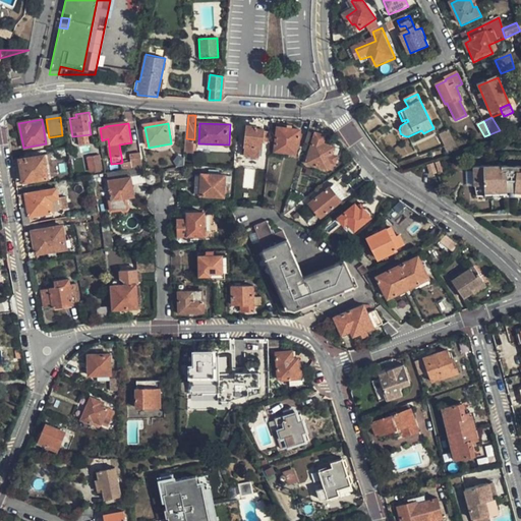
[(248,125),(246,158),(262,158),(263,149),(265,149),(265,141),(271,142),(272,130),(257,129),(257,126),(248,125)]
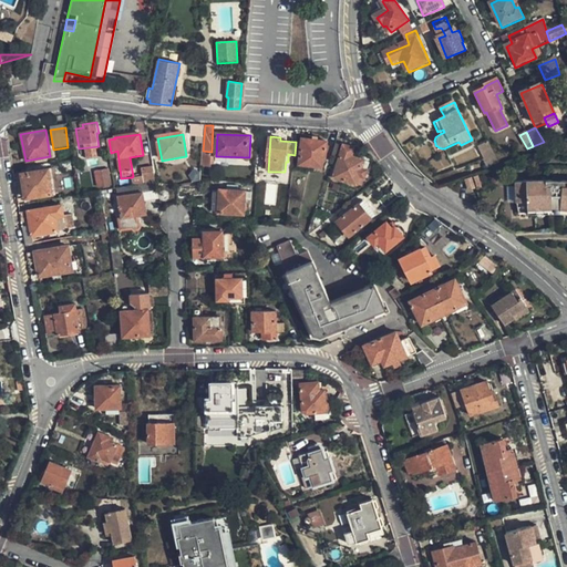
[(301,164),(325,167),(326,156),(328,156),(329,141),(305,138),(301,164)]
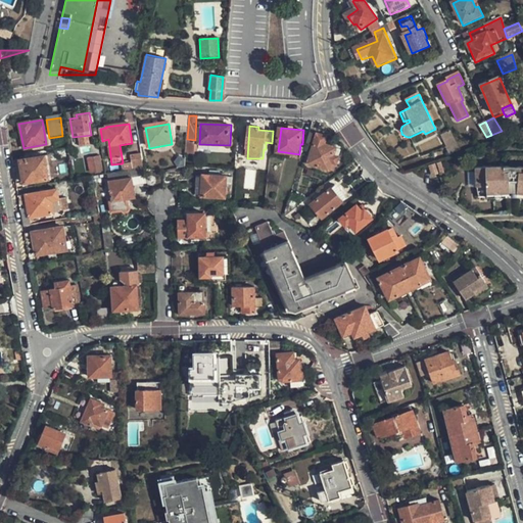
[(441,135),(446,148),(456,144),(449,131),(441,135)]
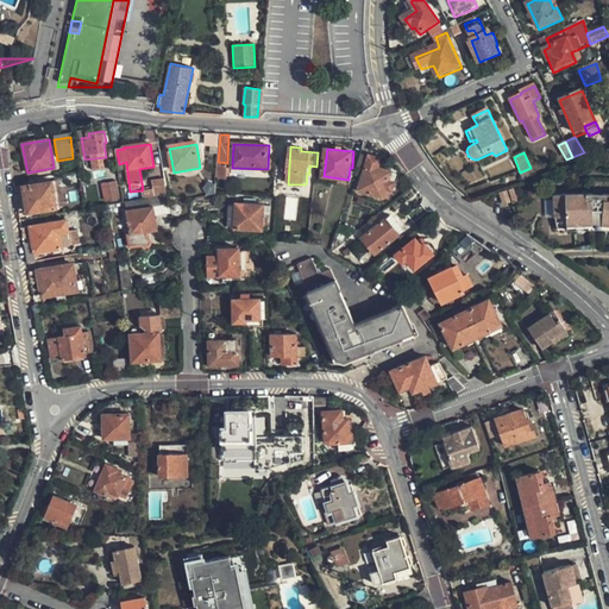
[(359,190),(383,198),(387,189),(391,190),(397,174),(378,168),(381,161),(371,158),(359,190)]
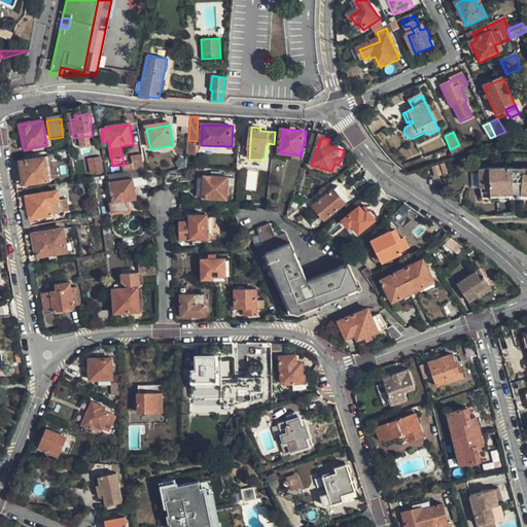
[(90,157),(92,173),(102,171),(100,155),(90,157)]
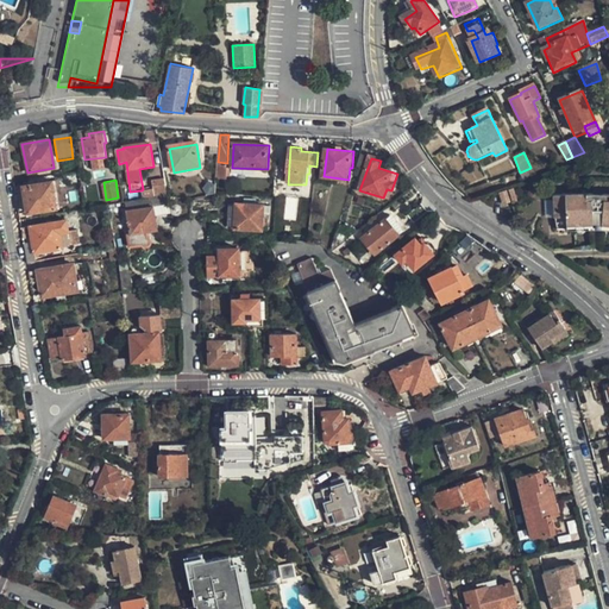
[(163,180),(150,182),(151,188),(143,189),(142,190),(143,200),(152,199),(165,196),(163,180)]
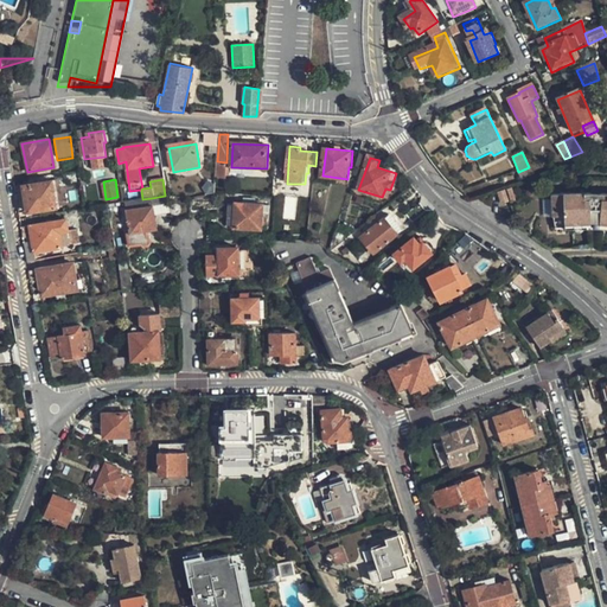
[(51,181),(23,186),(25,198),(16,199),(19,218),(31,217),(30,211),(56,208),(52,190),(51,181)]
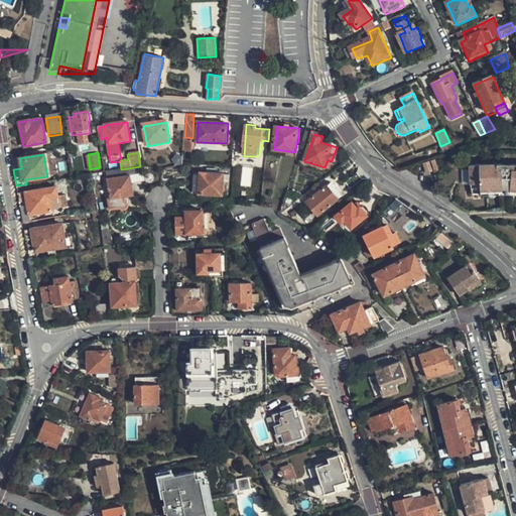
[(423,163),(426,172),(433,170),(430,160),(423,163)]
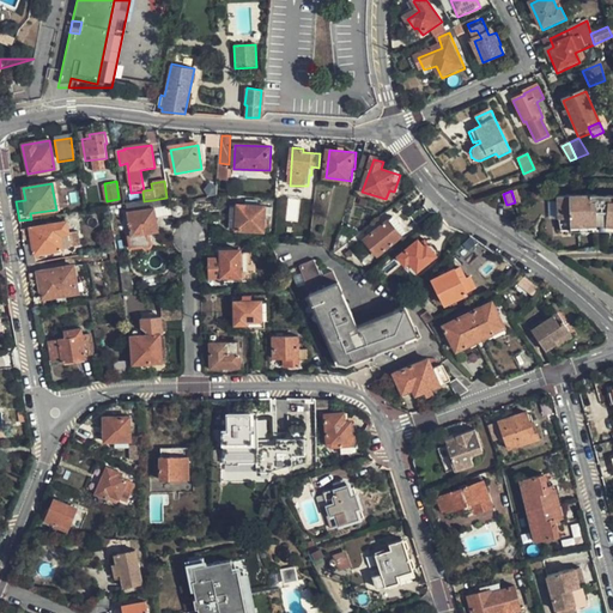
[(557,193),(560,226),(569,225),(569,228),(577,228),(577,225),(586,225),(586,228),(595,226),(595,225),(606,225),(606,228),(612,228),(612,192),(610,192),(594,190),(557,193)]
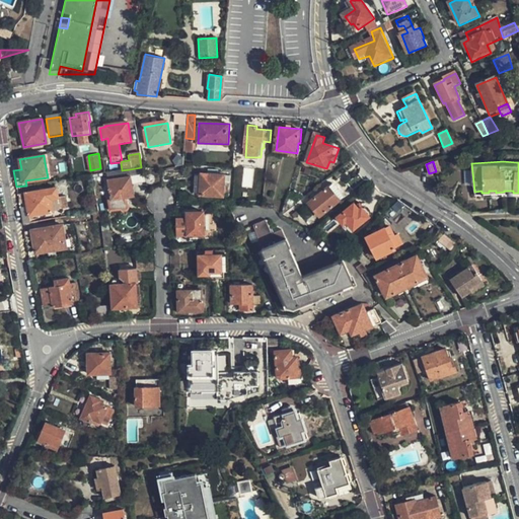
[(242,188),(252,188),(253,168),(243,168),(242,188)]
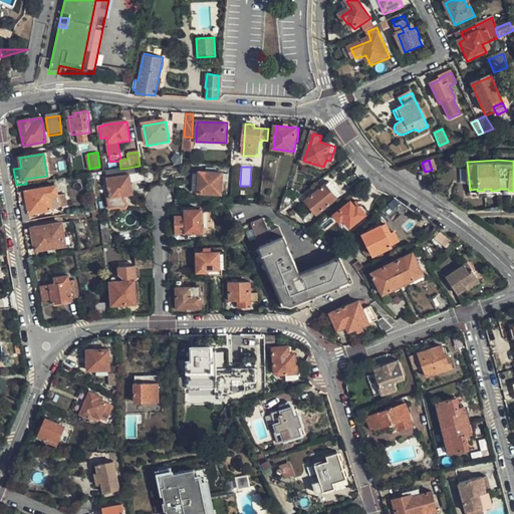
[(222,194),(223,173),(200,172),(200,174),(194,174),(194,192),(199,192),(199,194),(222,194)]
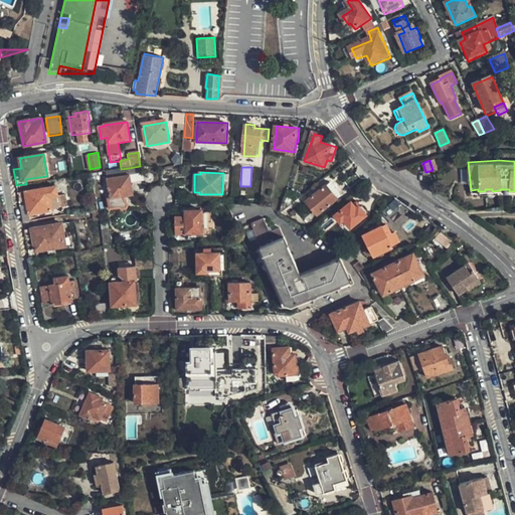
[(356,174),(345,182),(349,188),(361,180),(356,174)]
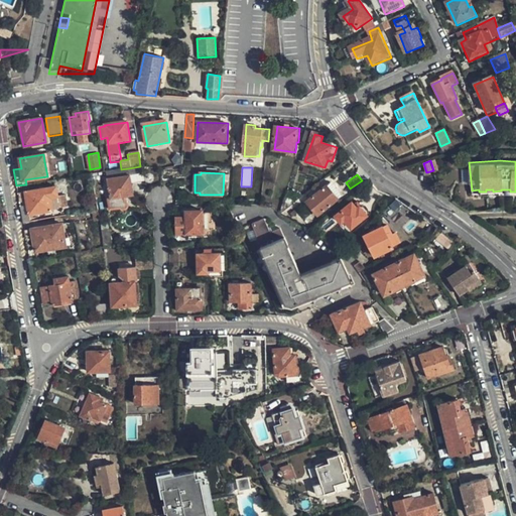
[(129,176),(107,179),(110,198),(106,199),(108,211),(128,208),(128,204),(126,204),(125,198),(133,197),(129,176)]
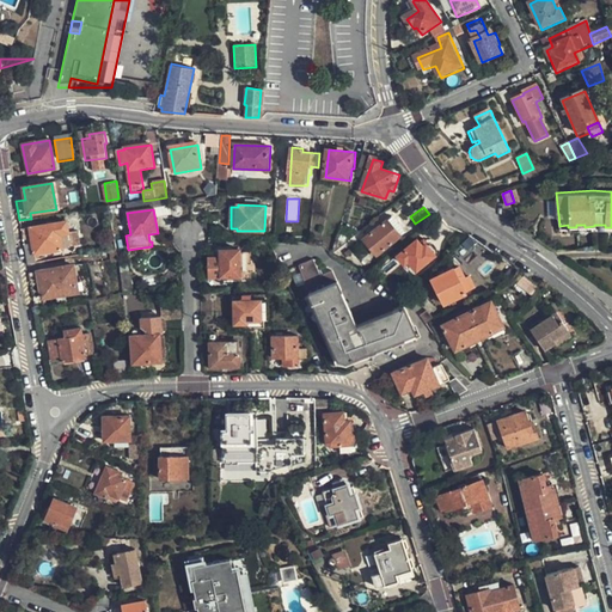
[(375,255),(405,233),(392,216),(363,238),(375,255)]
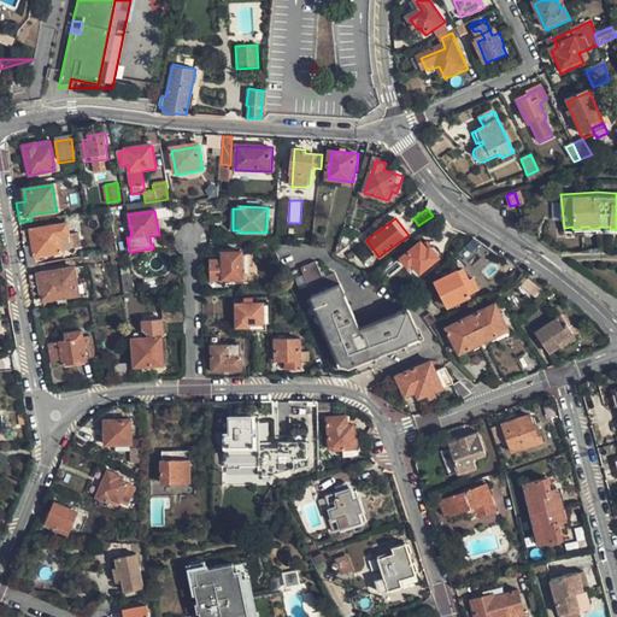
[(30,230),(34,256),(70,251),(68,236),(66,224),(30,230)]
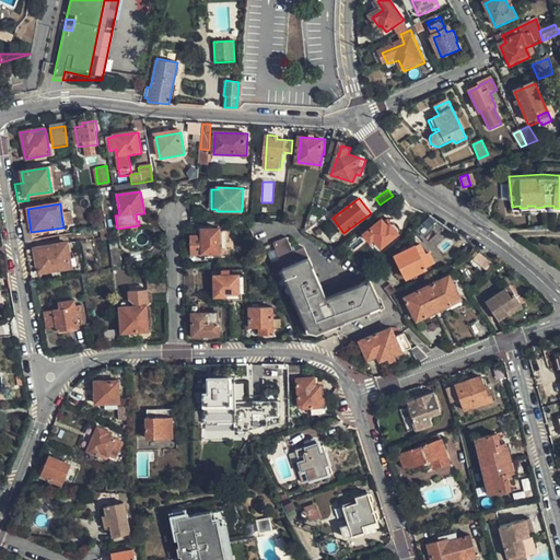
[(61,214),(63,228),(74,225),(72,212),(61,214)]
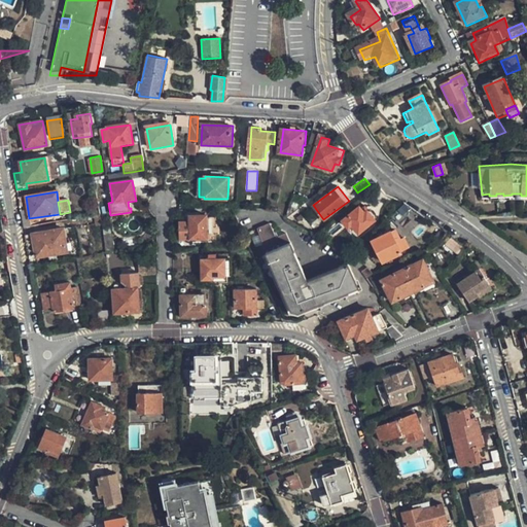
[(396,227),(414,211),(417,210),(407,204),(406,202),(388,217),(396,227)]
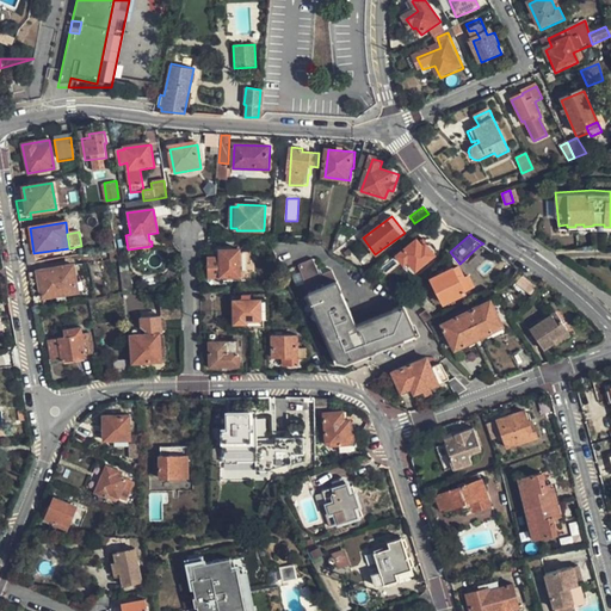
[(414,269),(434,254),(432,253),(433,252),(434,250),(431,245),(429,245),(426,246),(426,245),(423,246),(418,239),(396,254),(403,264),(408,260),(414,269)]
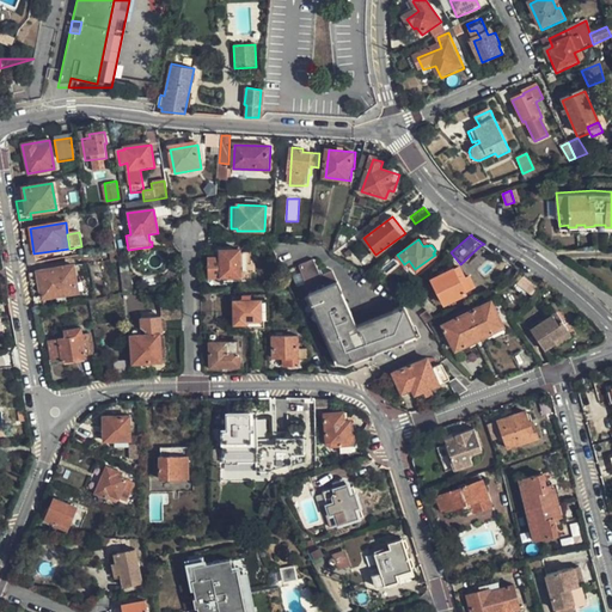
[(206,257),(206,267),(208,267),(208,277),(227,276),(227,281),(250,280),(249,250),(238,251),(238,249),(219,250),(219,257),(206,257)]
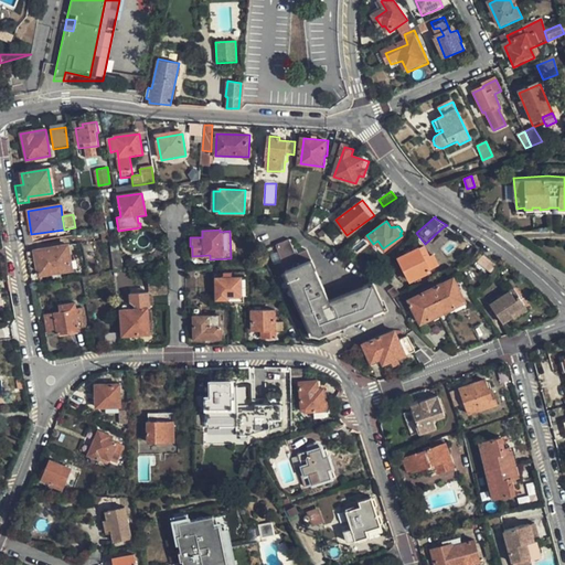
[(398,301),(395,296),(400,294),(402,292),(404,291),(398,288),(397,287),(387,280),(382,278),(330,299),(308,249),(294,255),(288,242),(277,247),(313,336),(398,301)]
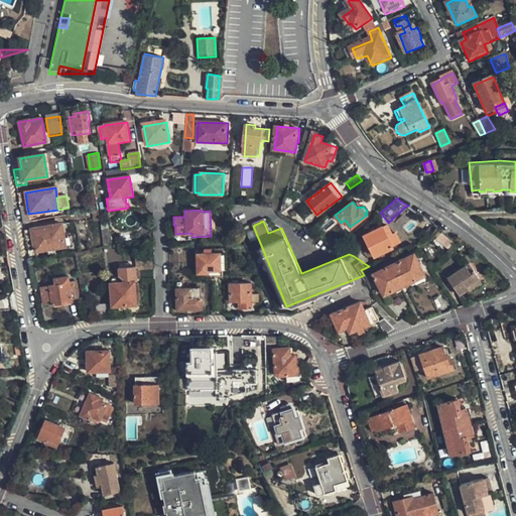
[(395,244),(385,224),(367,232),(376,253),(395,244)]
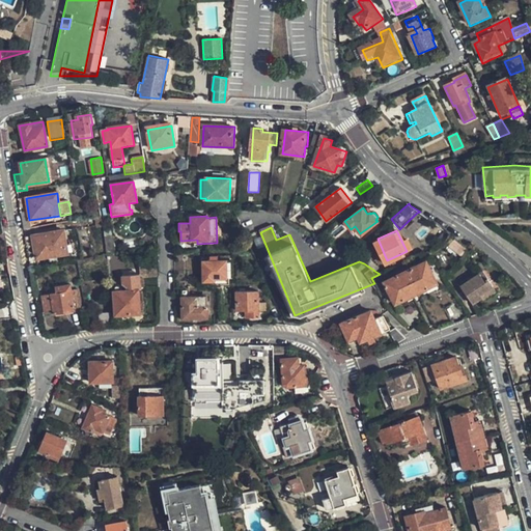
[(31,236),(34,258),(66,253),(63,231),(31,236)]
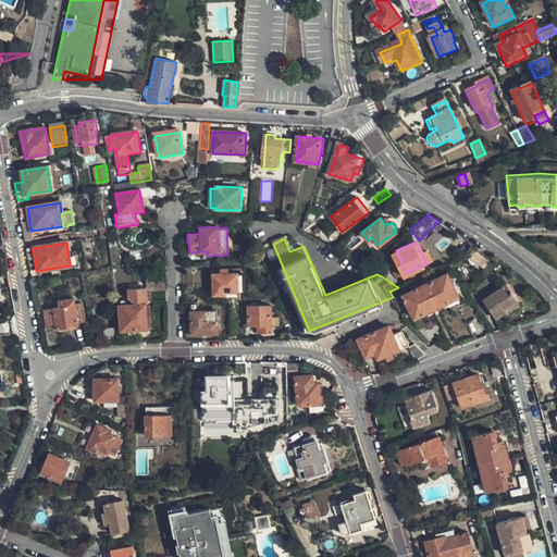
[(110,267),(121,265),(118,248),(108,250),(110,267)]
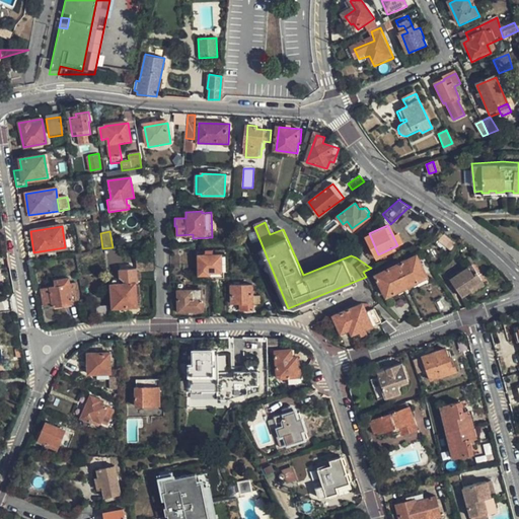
[(435,243),(448,253),(457,243),(444,232),(435,243)]
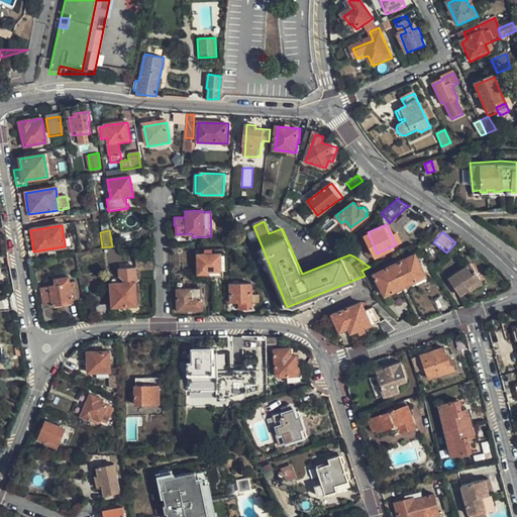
[(219,254),(211,254),(210,249),(204,249),(204,255),(197,255),(198,275),(210,275),(209,271),(219,271),(219,254)]
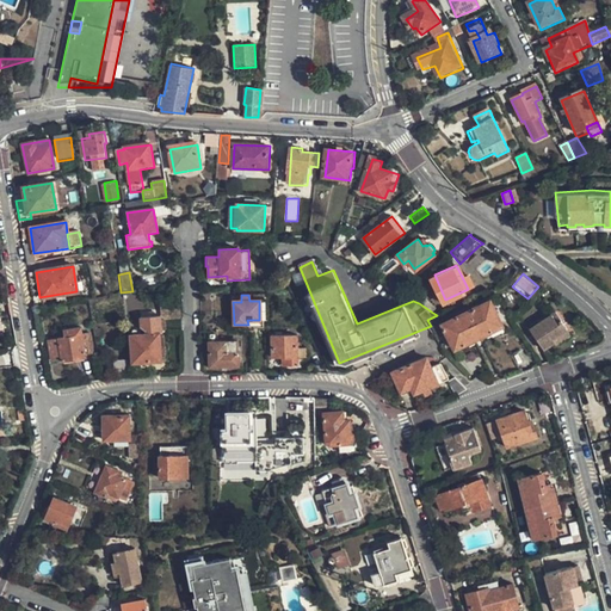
[(424,297),(419,303),(430,310),(431,312),(434,303),(427,300),(424,297)]
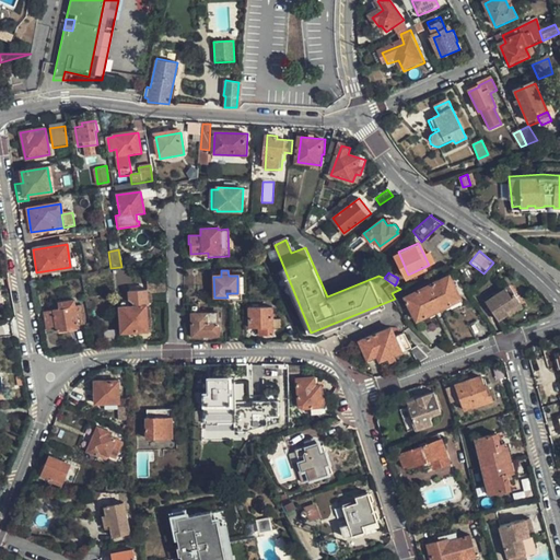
[(464,296),(453,272),(407,294),(419,317),(464,296)]
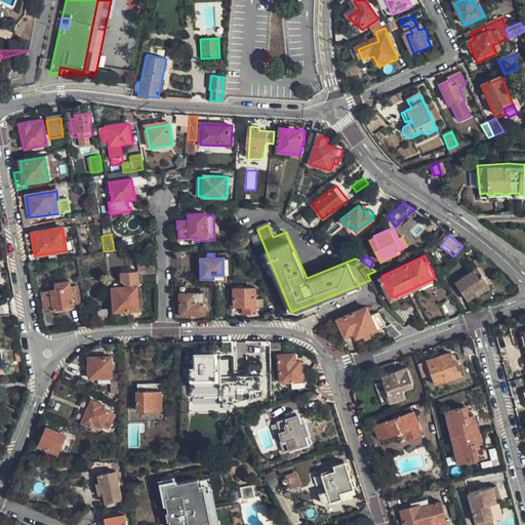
[(455,283),(466,299),(476,294),(474,291),(488,283),(478,268),(455,283)]
